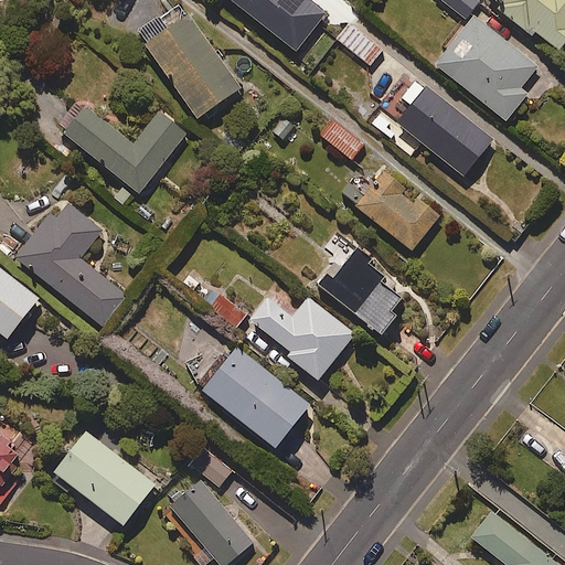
[(238,86),(178,0),(176,0),(134,29),(194,117),(238,86)]
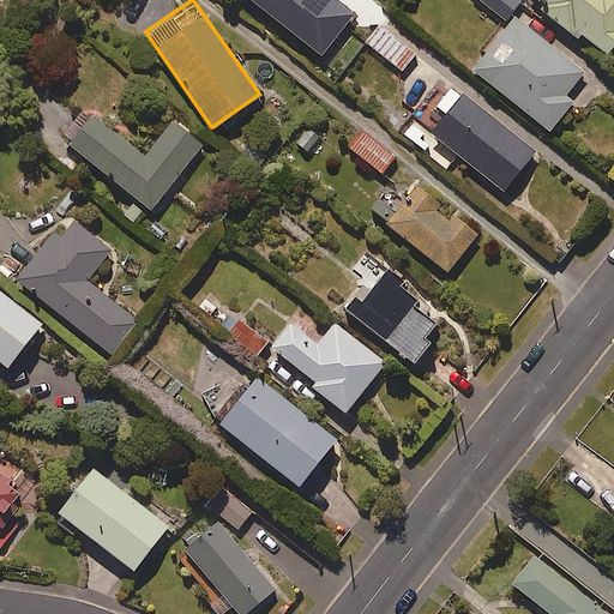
[(351,13),(335,0),(252,0),(319,54),(351,13)]
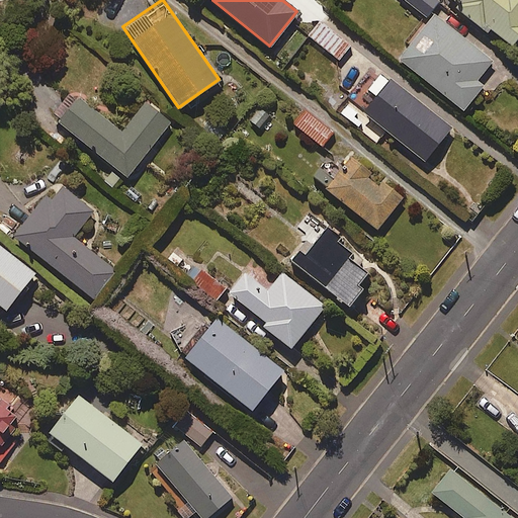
[(406,0),(426,16),(438,0),(406,0)]
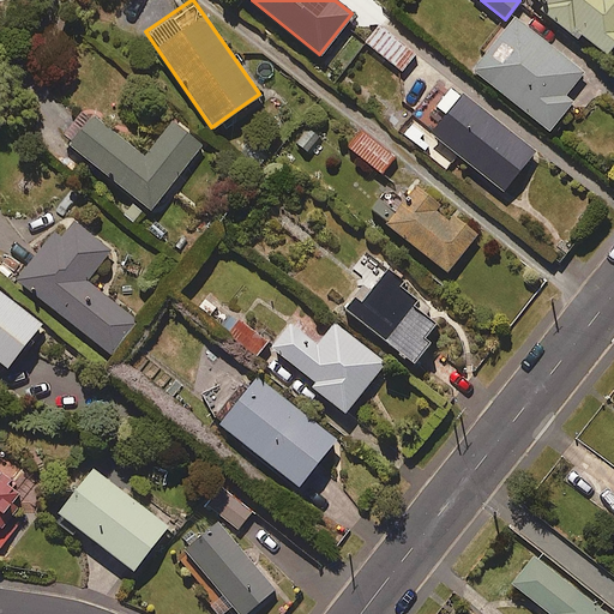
[(613,0),(543,0),(545,0),(539,7),(575,35),(577,30),(606,53),(613,41),(613,0)]
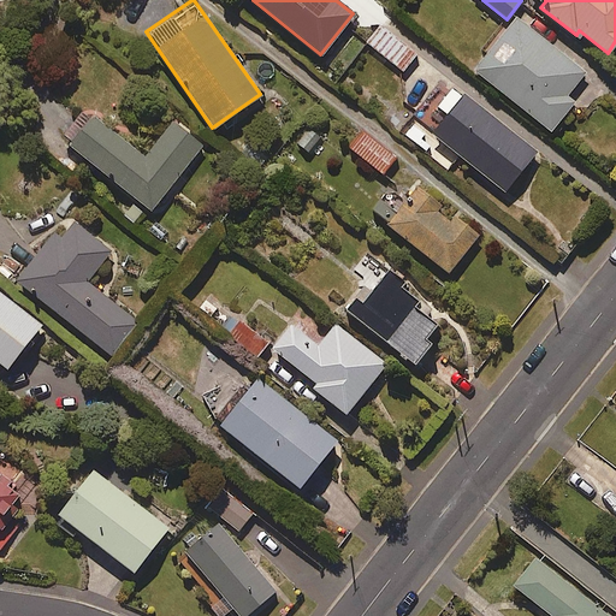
[(585,71),(515,15),(473,67),(550,130),(574,100),(566,94),(585,71)]
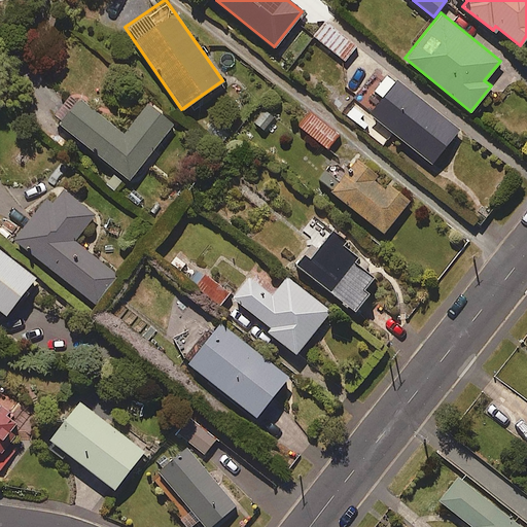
[(355,46),(324,20),(313,34),(344,61),(355,46)]
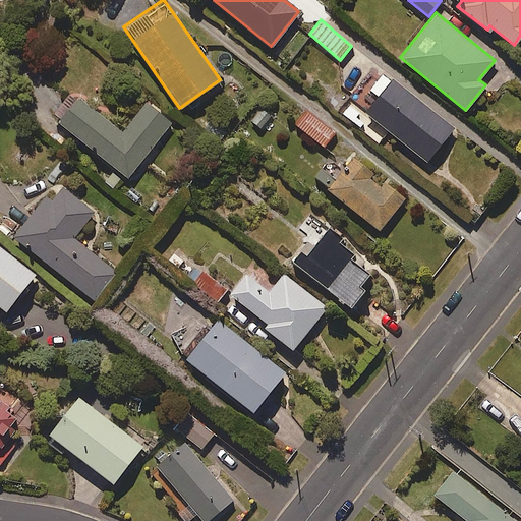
[(453,127),(384,71),(356,105),(425,160),(453,127)]
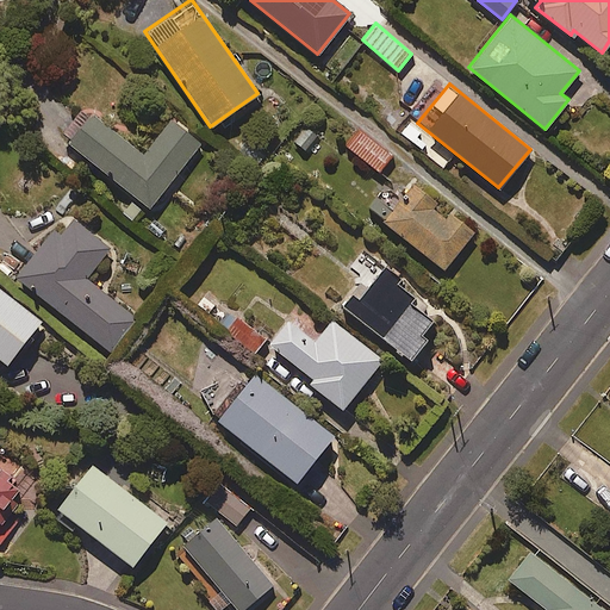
[(141,154),(80,105),(56,134),(148,207),(199,144),(169,119),(141,154)]
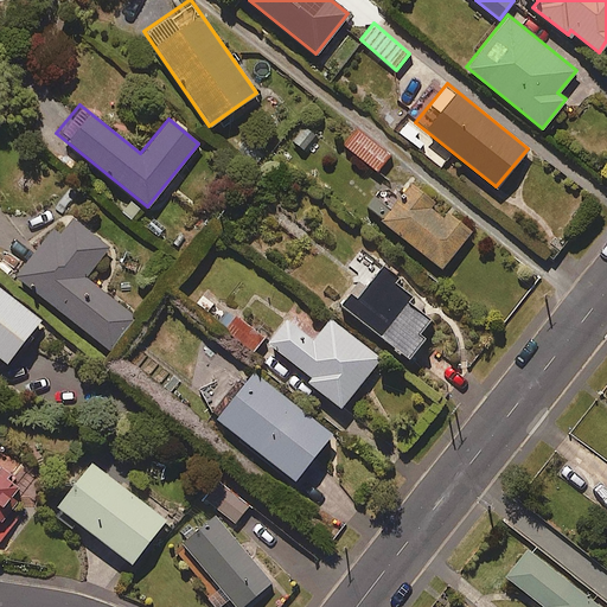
[(323,139),(305,127),(294,141),(312,154),(323,139)]
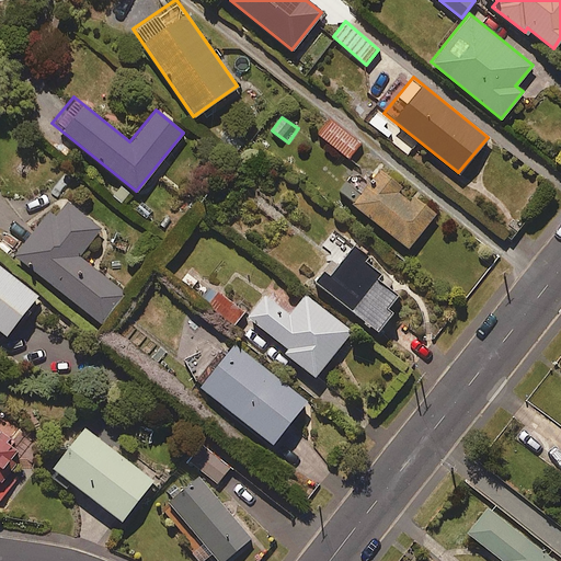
[(361,142),(329,119),(318,136),(348,158),(361,142)]
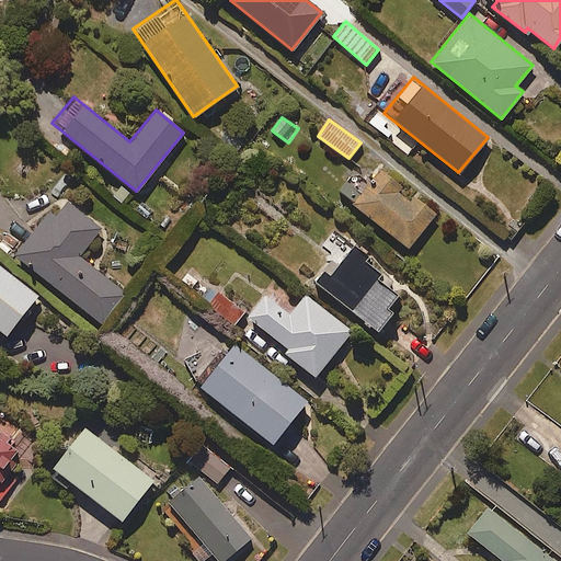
[(398,191),(401,186),(388,176),(379,190),(368,181),(352,203),(408,247),(434,213),(412,195),(409,199),(398,191)]
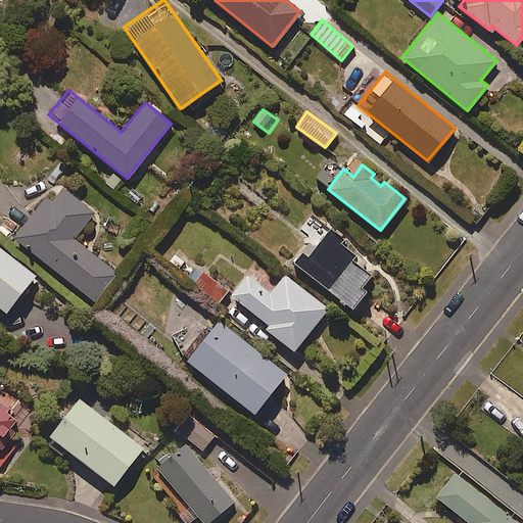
[(92,212),(56,183),(12,237),(91,301),(114,272),(72,237),(92,212)]
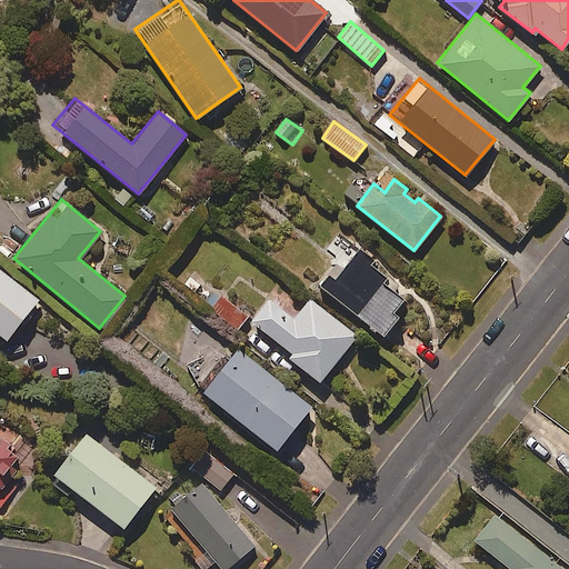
[(386,276),(339,236),(327,250),(339,260),(319,285),(381,338),(398,318),(391,312),(402,299),(381,281),(386,276)]
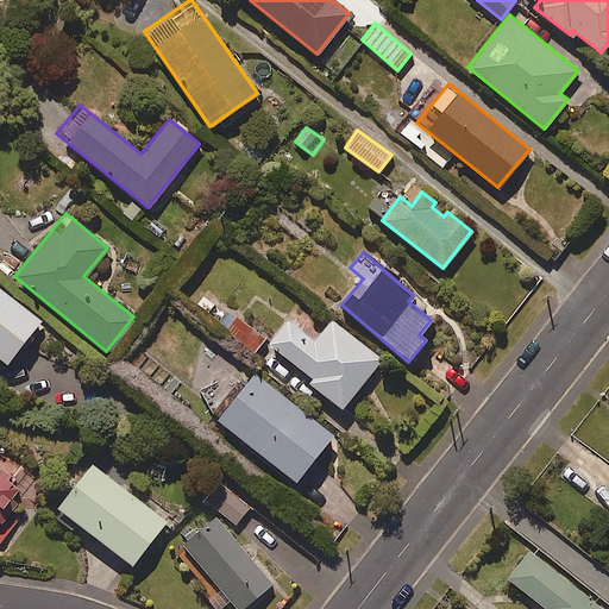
[(38,320),(0,289),(0,359),(4,363),(38,320)]
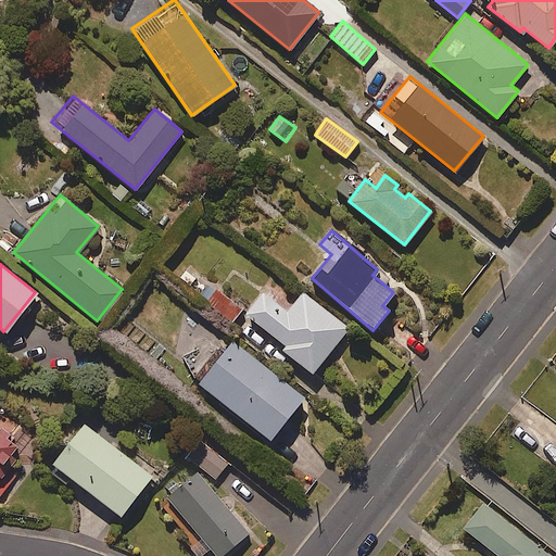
[(288,308),(264,289),(244,314),(283,345),(280,349),(311,373),(346,327),(302,291),(288,308)]
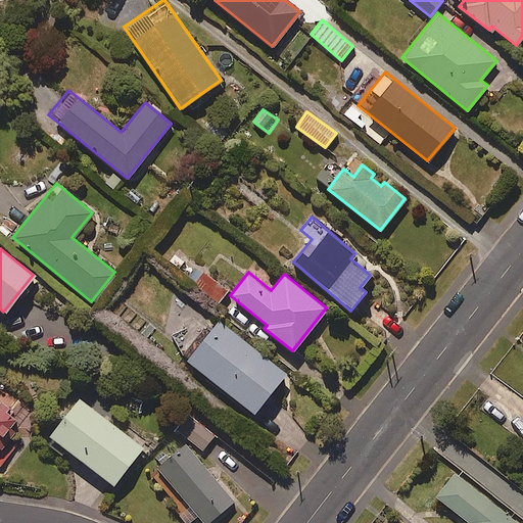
[(227,289),(203,273),(196,282),(221,298),(227,289)]
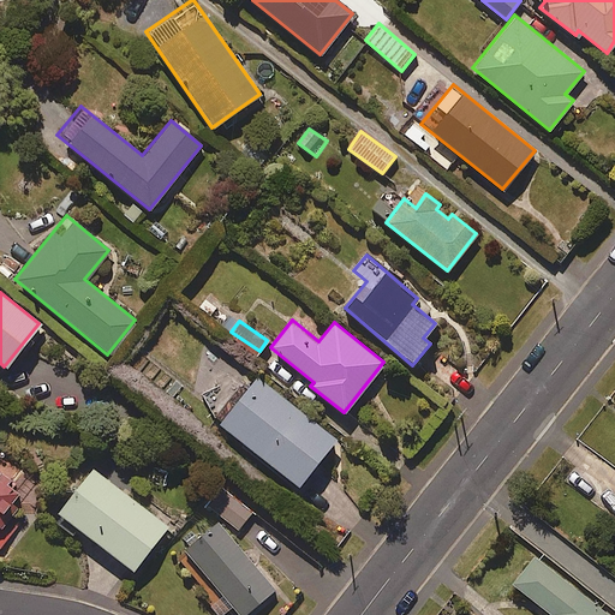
[(334,439),(255,376),(216,424),(296,487),(334,439)]
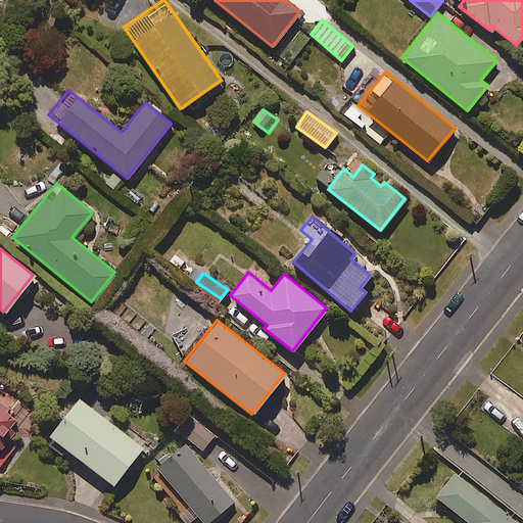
[(0,468),(1,470),(13,455),(4,446),(17,431),(11,425),(25,411),(2,391),(0,393),(0,468)]
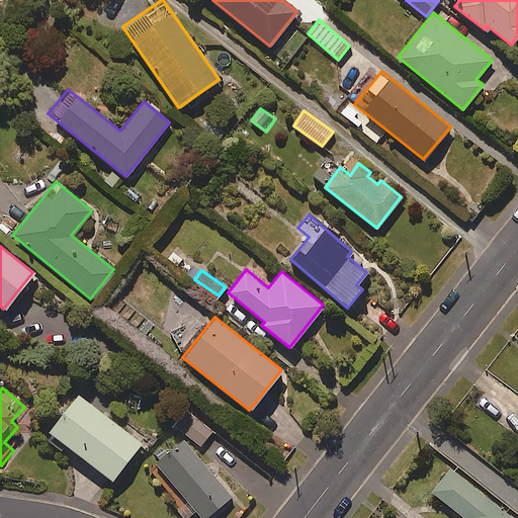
[(140,442),(76,394),(47,431),(110,481),(140,442)]
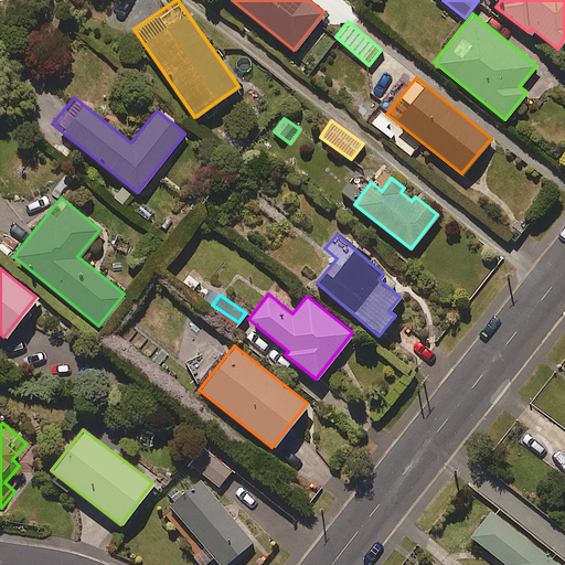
[(224,564),(253,541),(196,477),(166,504),(211,556),(203,563),(204,564),(224,564)]
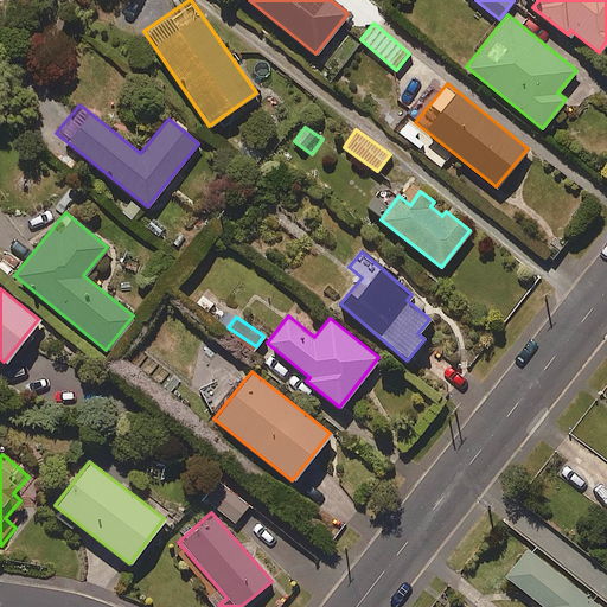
[(600,606),(526,549),(505,576),(541,605),(538,606),(600,606)]
